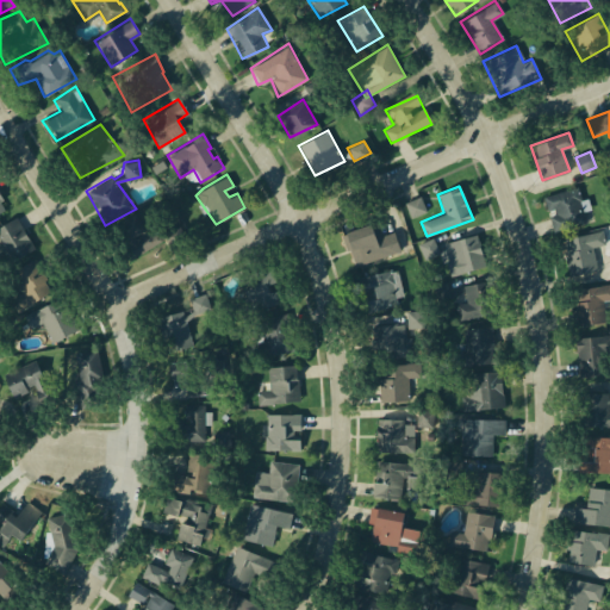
[(543,195),(577,187),(586,222),(553,231),(543,195)]
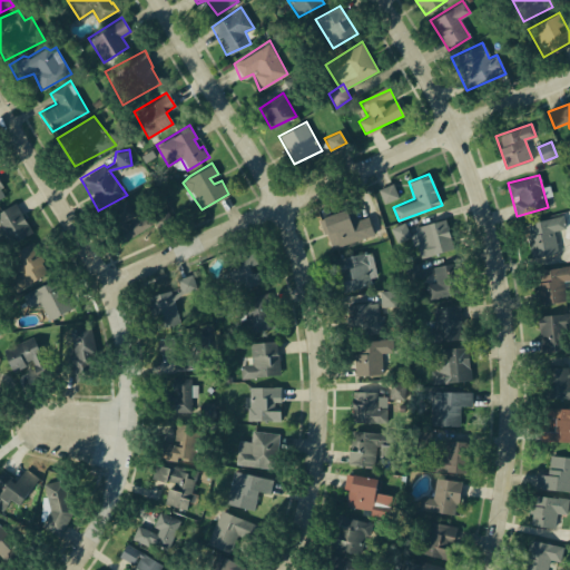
[(376,189),(382,204),(399,197),(393,183),(376,189)]
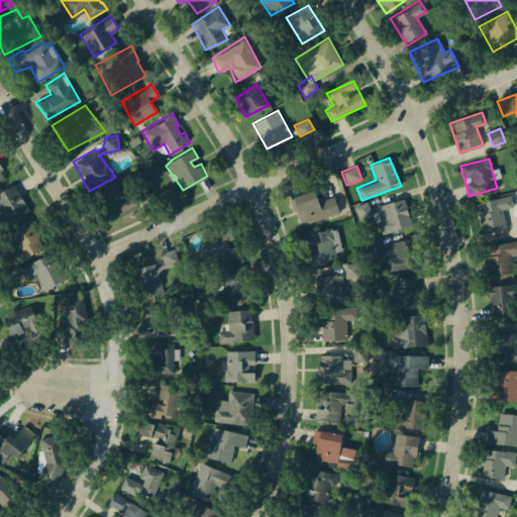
[(95,194),(102,204),(121,196),(114,182),(95,194)]
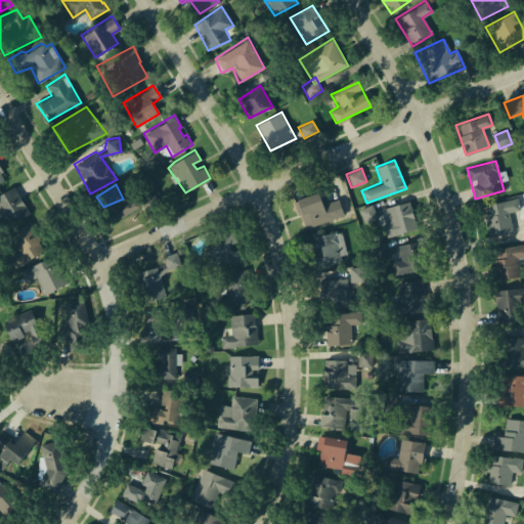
[(0,195),(0,208),(7,221),(28,211),(16,186),(0,195)]
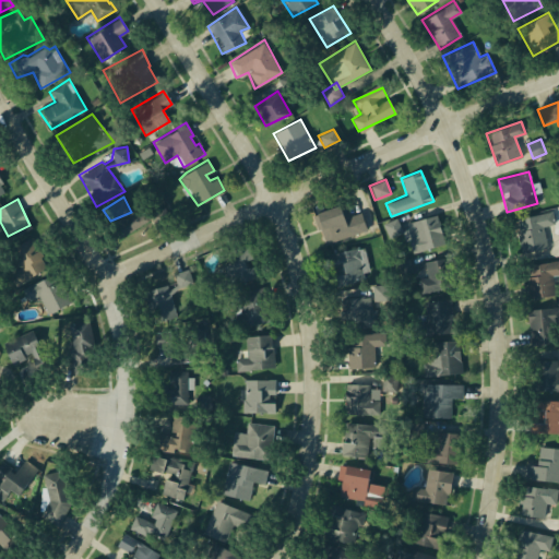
[(313,214),(322,244),(368,230),(360,211),(347,214),(343,202),(313,214)]
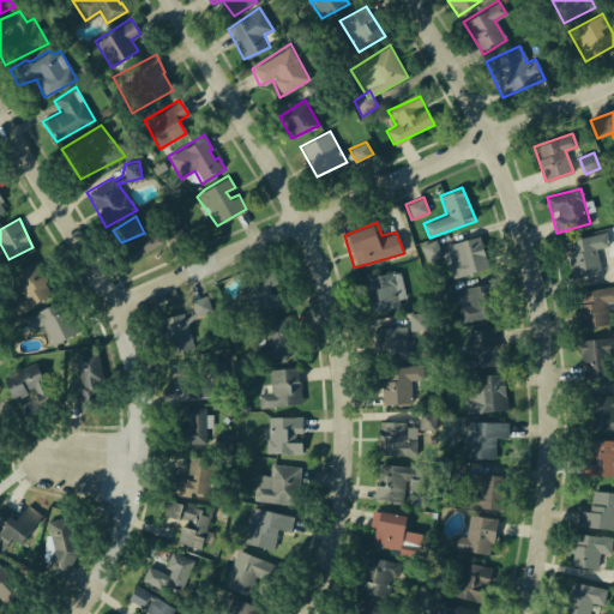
[(445,245),(453,277),(491,268),(481,235),(445,245)]
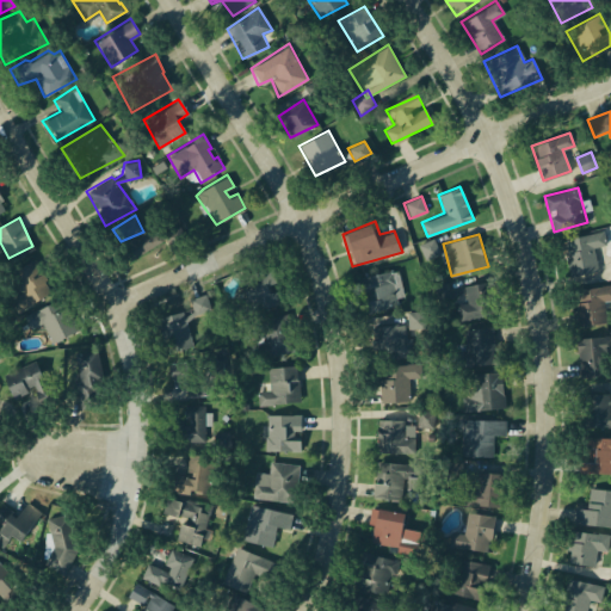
[(566,240),(602,234),(605,258),(597,259),(599,272),(572,277),(566,240)]
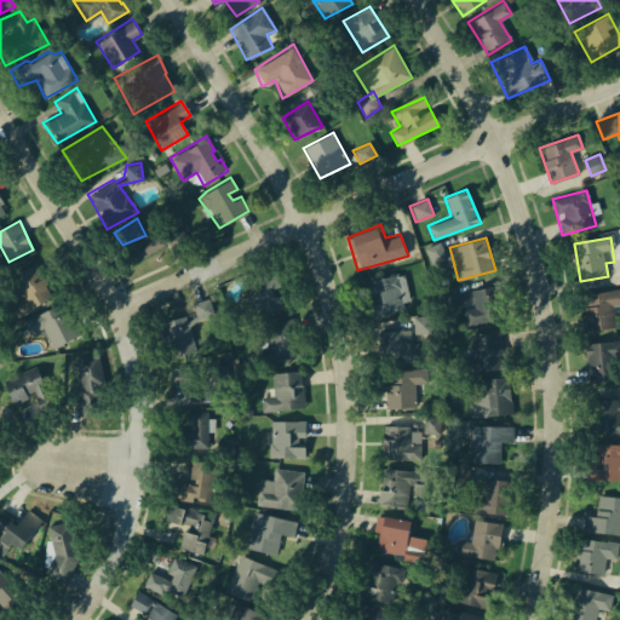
[(424,247),(430,263),(447,258),(441,241),(424,247)]
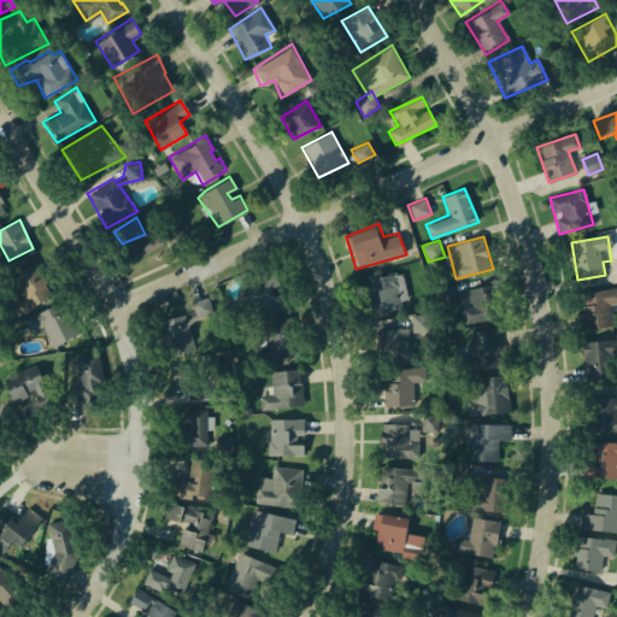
[(9,303),(16,318),(53,301),(35,260),(18,270),(19,289),(9,303)]
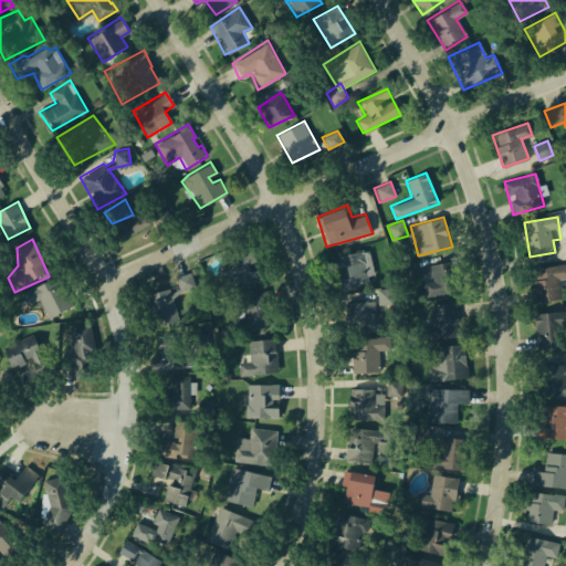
[(223,257),(233,289),(259,281),(254,268),(243,270),(240,263),(253,261),(251,249),(223,257)]
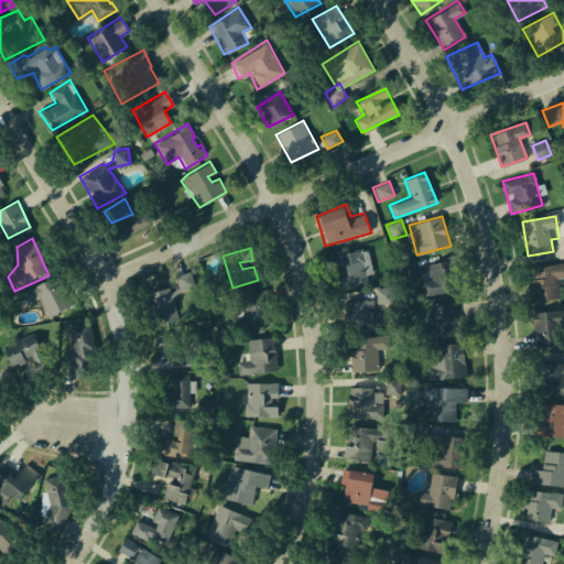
[(326,259),(333,290),(368,284),(365,274),(371,274),(368,249),(346,251),(326,259)]
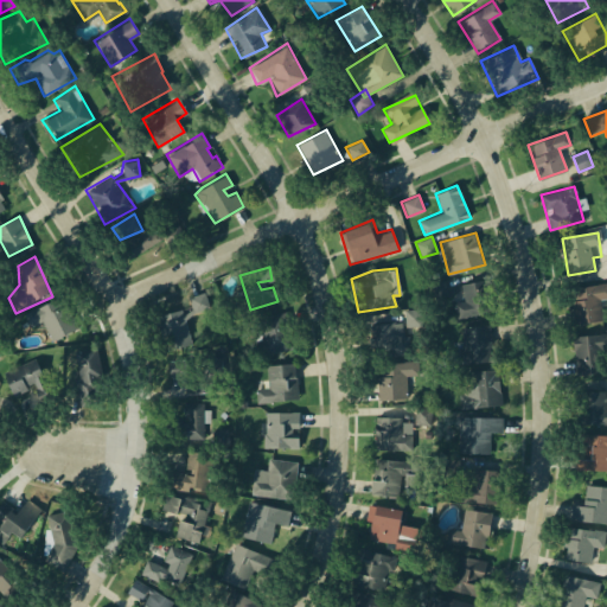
[(453,304),(455,318),(492,312),(487,279),(459,283),(462,300),(453,304)]
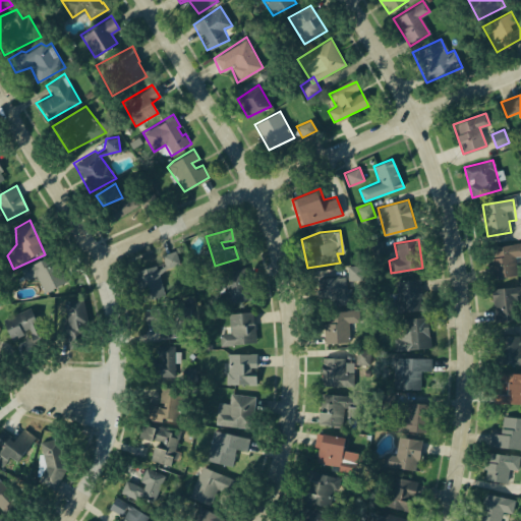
[(368,244),(371,253),(384,249),(380,240),(368,244)]
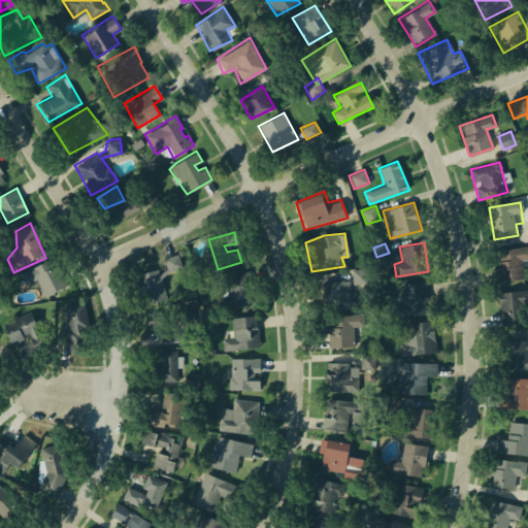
[(495,249),(527,243),(527,258),(520,260),(522,277),(500,281),(495,249)]
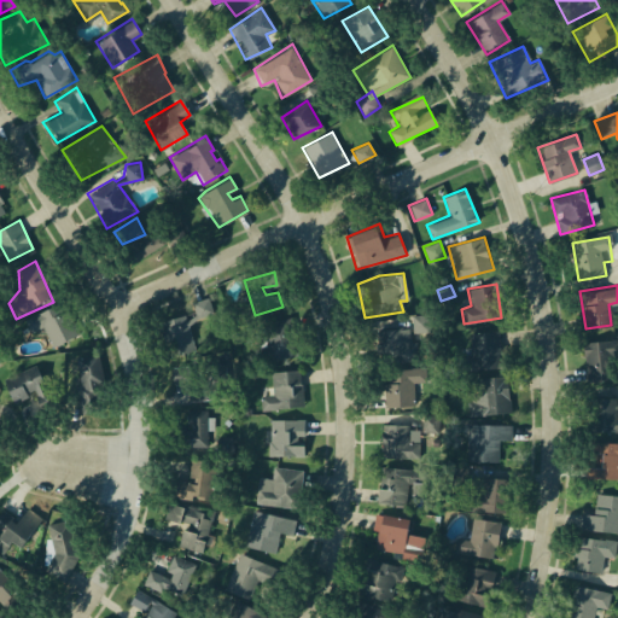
[(157,321),(165,357),(196,353),(188,325),(197,318),(213,313),(207,295),(192,301),(193,309),(170,318),(157,321)]
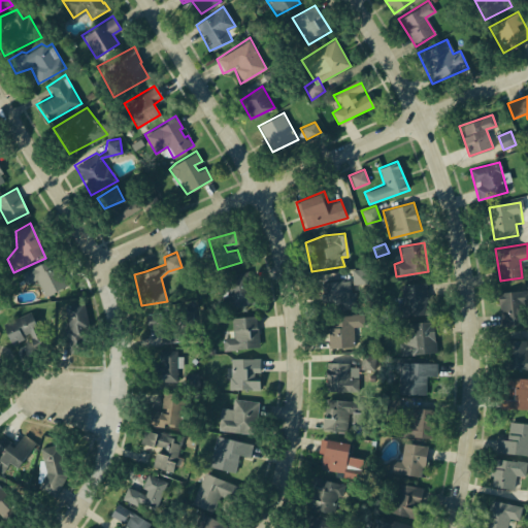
[(38,281),(44,296),(64,289),(54,261),(22,272),(26,285),(38,281)]
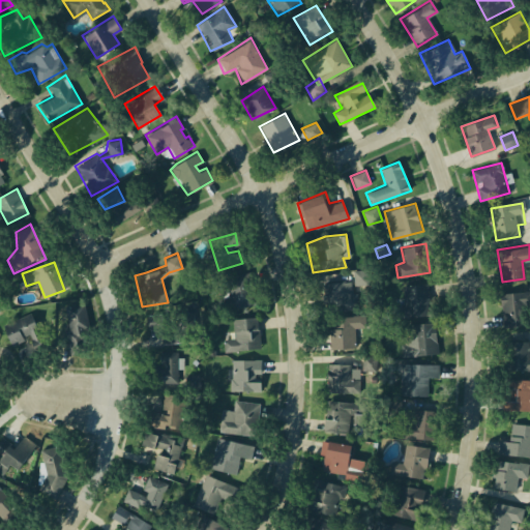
[(224,278),(226,287),(218,288),(221,296),(216,297),(218,310),(258,303),(253,273),(224,278)]
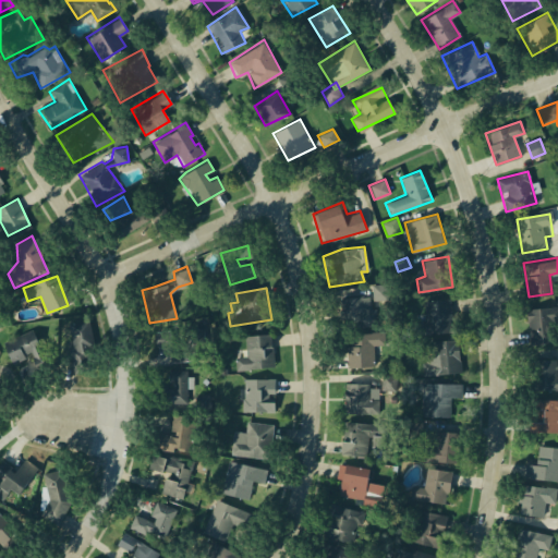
[(335,300),(340,329),(378,325),(376,308),(371,310),(368,294),(335,300)]
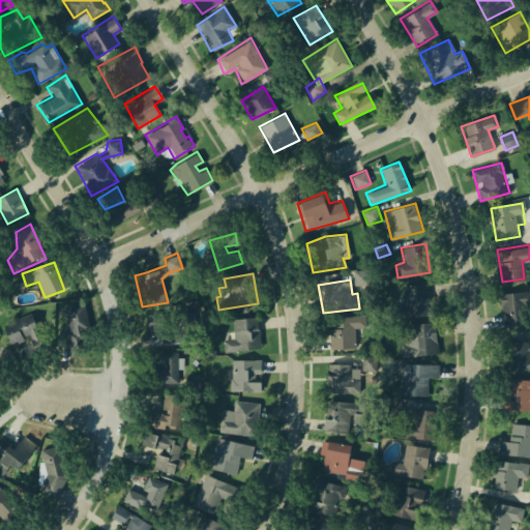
[(395,286),(400,318),(433,316),(431,283),(395,286)]
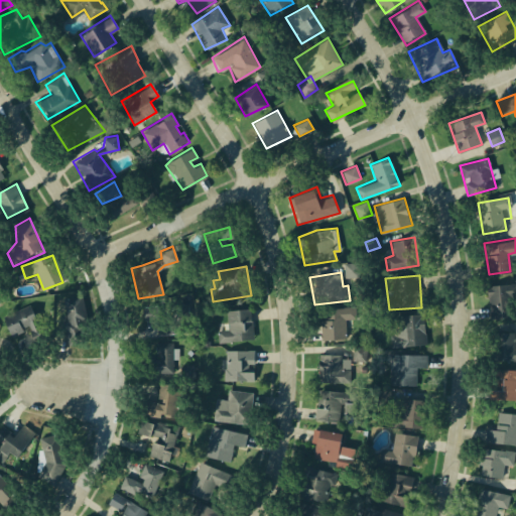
[(488,286),(515,283),(515,316),(492,319),(488,286)]
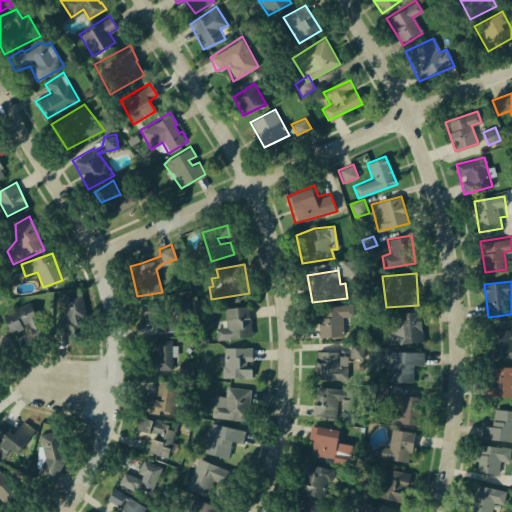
[(60,298),(66,341),(90,338),(80,289),(64,290),(64,295),(60,298)]
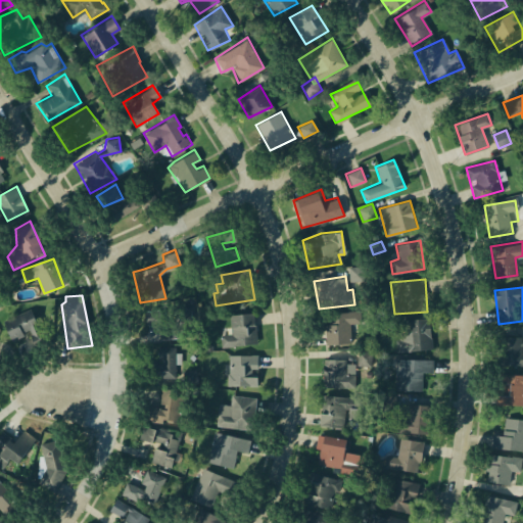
[(3,321),(10,340),(39,331),(30,308),(3,321)]
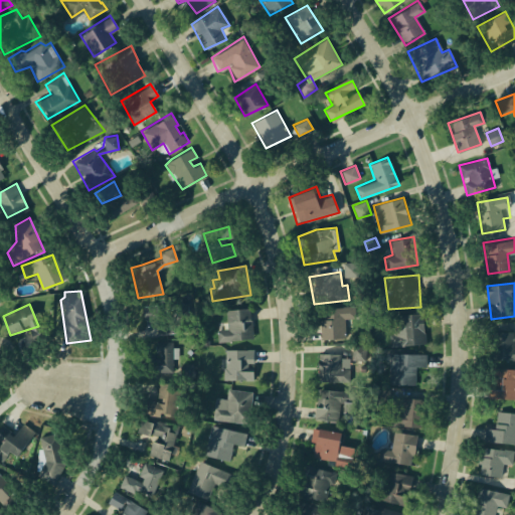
[(320,320),(322,339),(347,339),(347,319),(357,318),(356,306),(319,308),(320,320)]
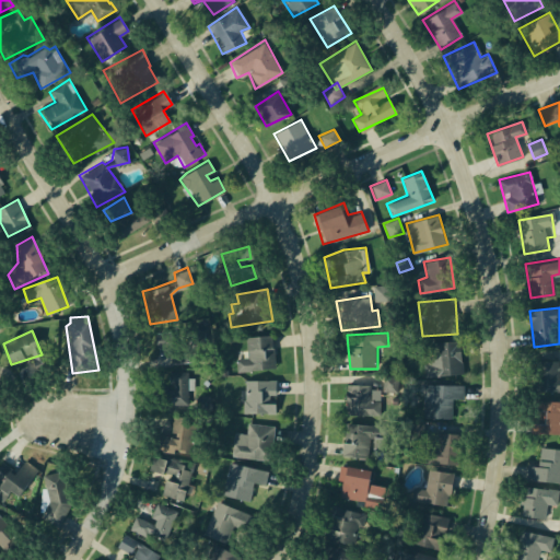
[(236,358),(236,372),(276,368),(271,335),(242,336),(244,357),(236,358)]
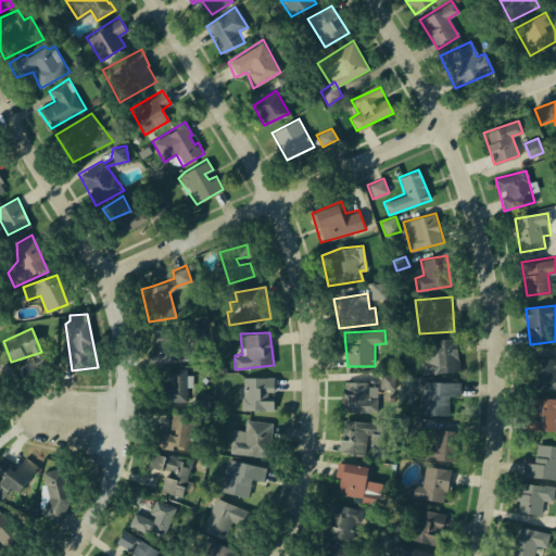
[(419,341),(421,374),(459,373),(456,338),(419,341)]
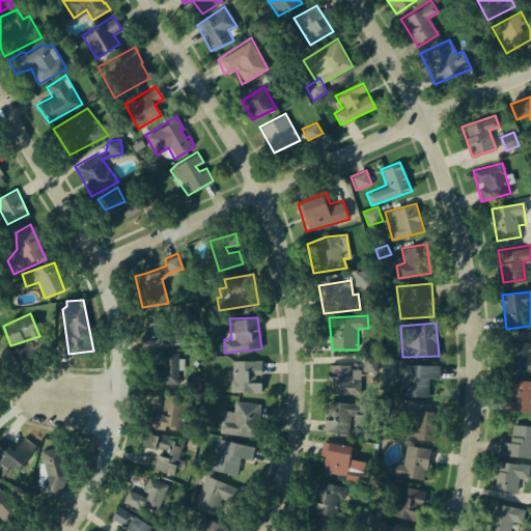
[(184,344),(183,328),(163,329),(163,344),(184,344)]
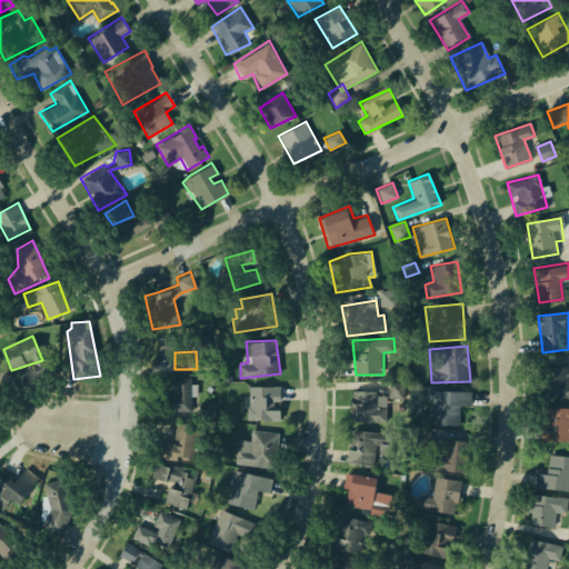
[(541,367),(567,367),(566,382),(568,382),(568,400),(540,400),(541,367)]
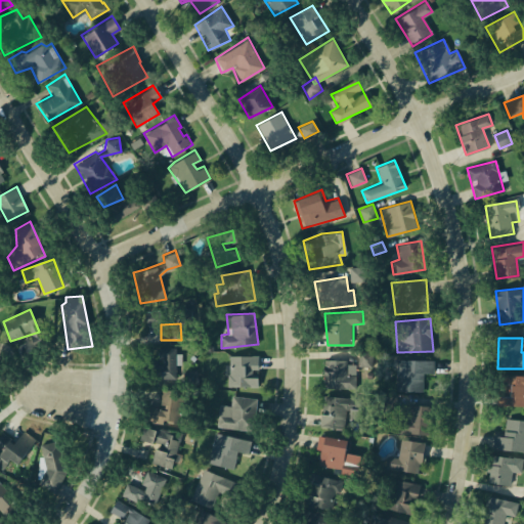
[(158,348),(158,378),(175,379),(176,364),(181,364),(181,353),(176,353),(175,347),(158,348)]
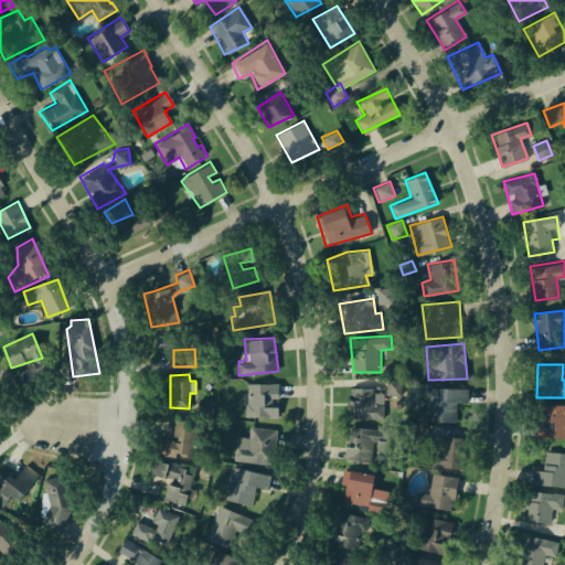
[(205,381),(201,386),(209,390),(212,385),(205,381)]
